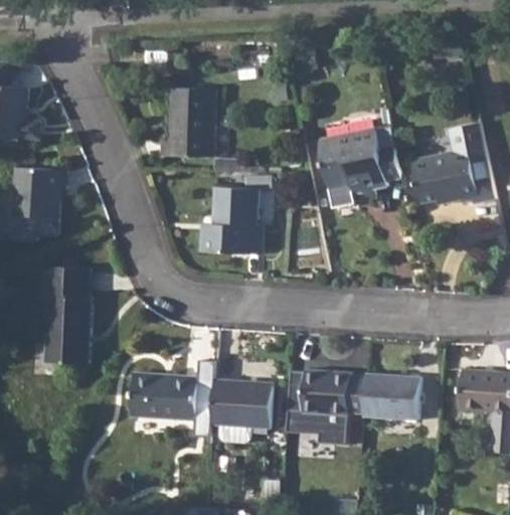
[(464,46),(434,49),(437,67),(467,65),(464,46)]
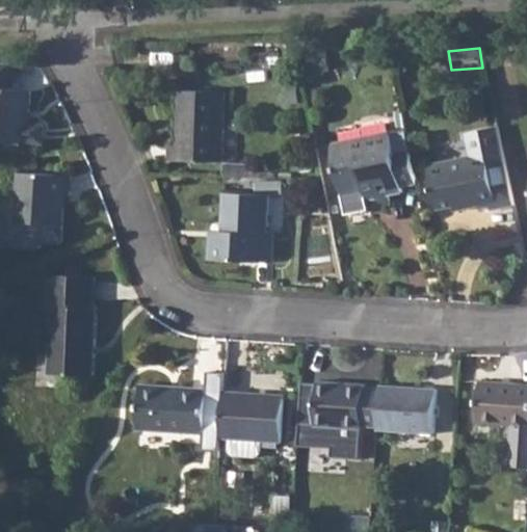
[(9,62),(0,61),(0,140),(38,143),(40,125),(25,124),(26,90),(8,88),(9,62)]
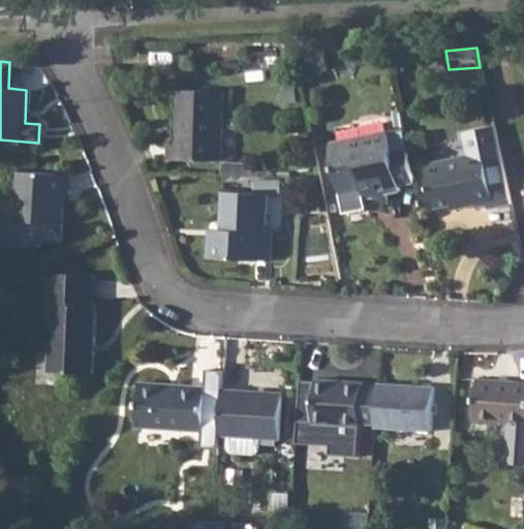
[(163,145),(163,161),(217,161),(219,92),(174,91),(172,145),(163,145)]
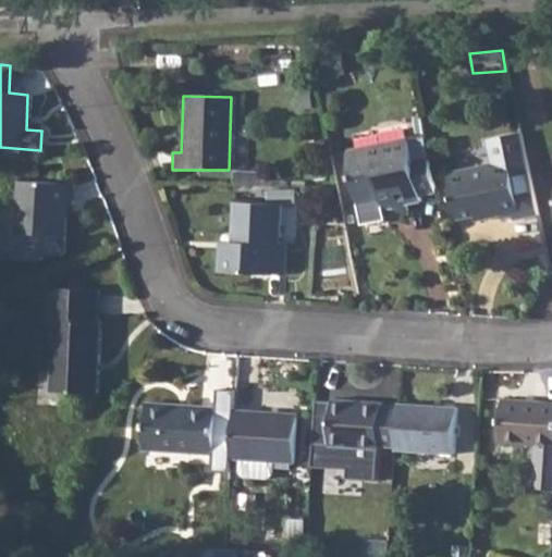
[(446,173),(455,220),(473,215),(474,222),(500,217),(501,222),(535,215),(524,160),(518,133),(485,140),(489,164),(446,173)]
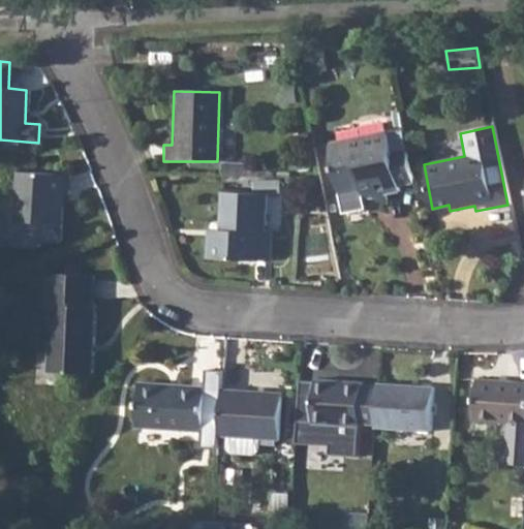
[(394,186),(411,182),(401,129),(327,145),(340,208),(347,213),(364,210),(362,201),(360,191),(368,189),(372,207),(384,204),(382,195),(396,192),(394,186)]
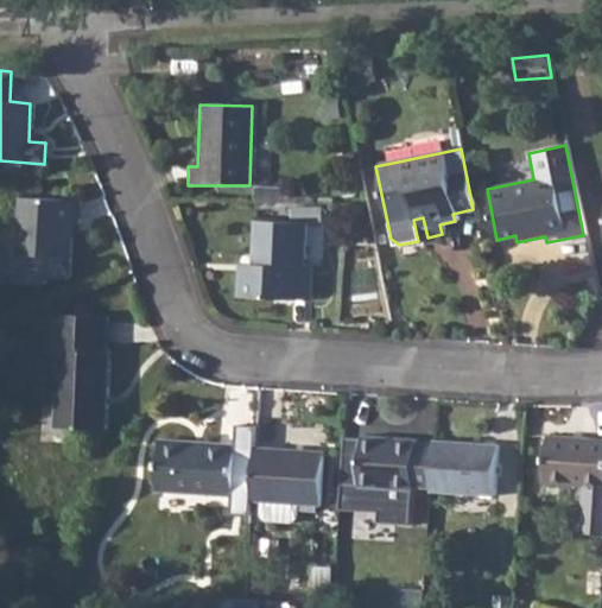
[(0,280),(2,283),(43,285),(43,277),(65,278),(69,223),(76,223),(77,202),(18,198),(16,247),(2,247),(0,249),(0,280)]
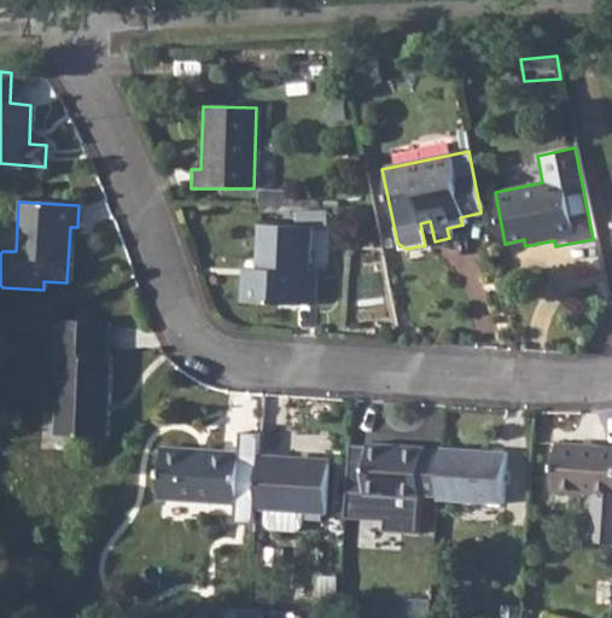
[(262,278),(242,277),(240,303),(310,305),(312,270),(306,270),(307,228),(256,225),(254,268),(262,268),(262,278)]
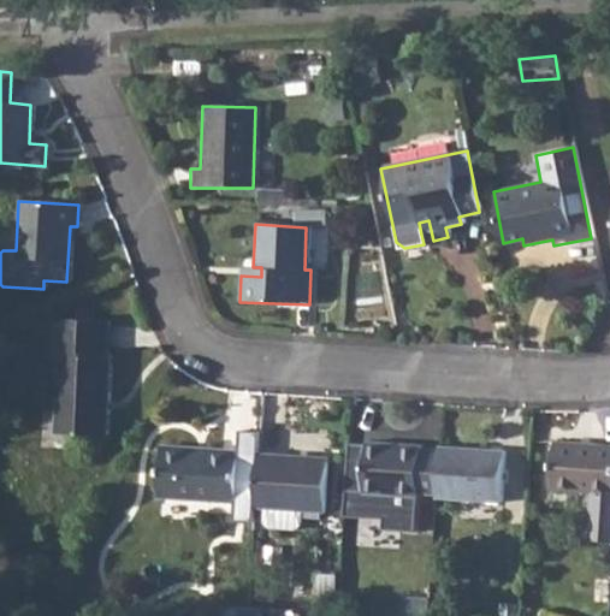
[(54,353),(52,433),(104,434),(107,355),(104,354),(105,321),(77,320),(54,324),(53,353),(54,353)]
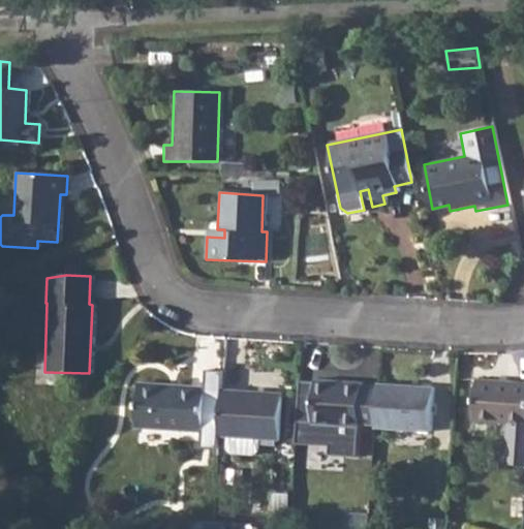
[(358,383),(349,382),(349,380),(313,378),(310,423),(311,423),(311,436),(340,438),(341,425),(356,426),(356,422),(371,423),(375,384),(358,383)]
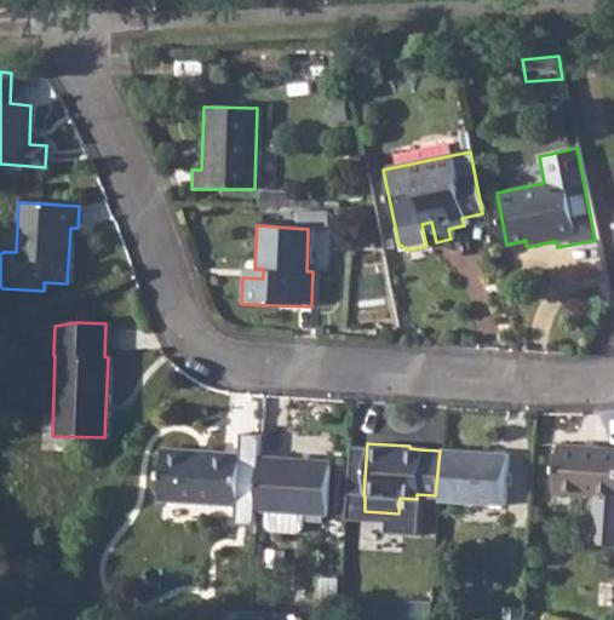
[(590,543),(613,543),(613,448),(555,445),(551,491),(592,493),(590,543)]
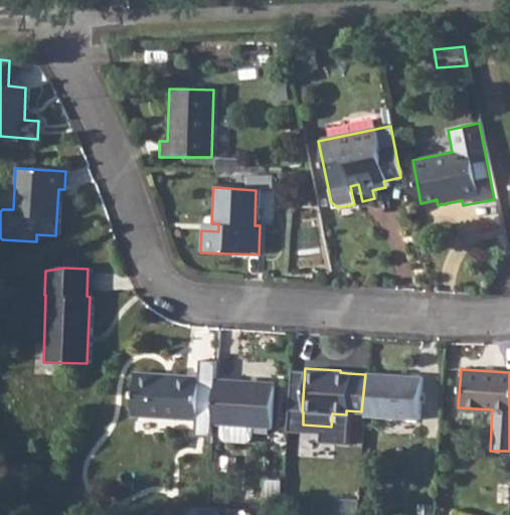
[(132,372),(129,415),(194,419),(197,377),(132,372)]
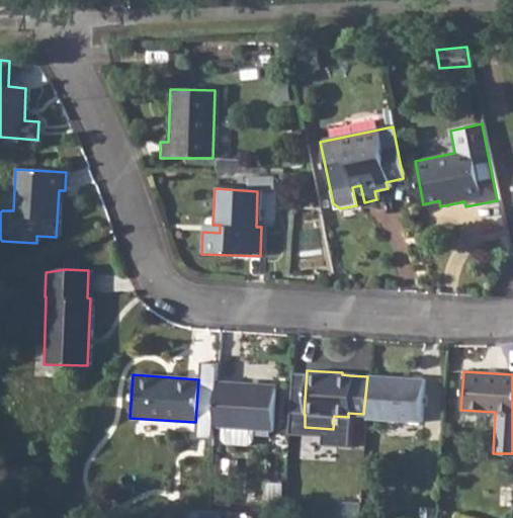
[(363,414),(363,418),(419,422),(422,378),(367,374),(367,376),(363,414)]
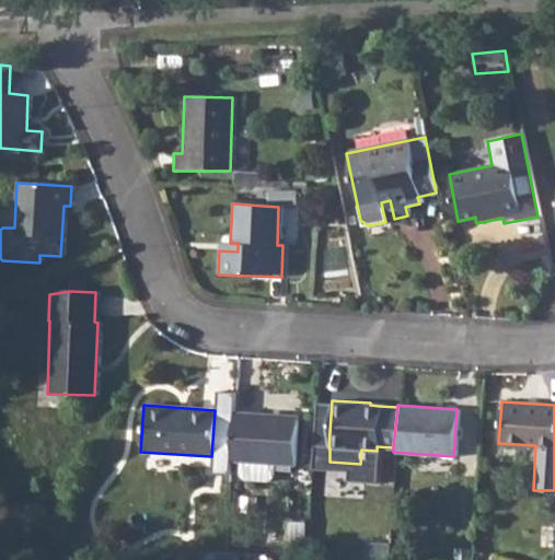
[(232,411),(229,461),(236,461),(236,473),(241,478),(265,480),(270,475),(270,464),(292,465),(296,417),(232,411)]
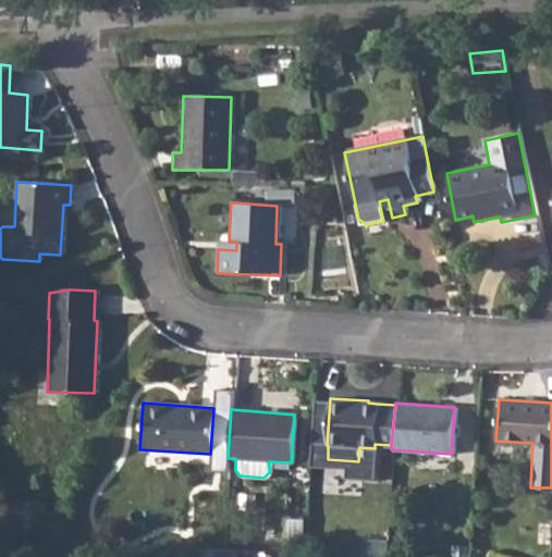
[(339,536),(338,545),(354,546),(355,537),(339,536)]
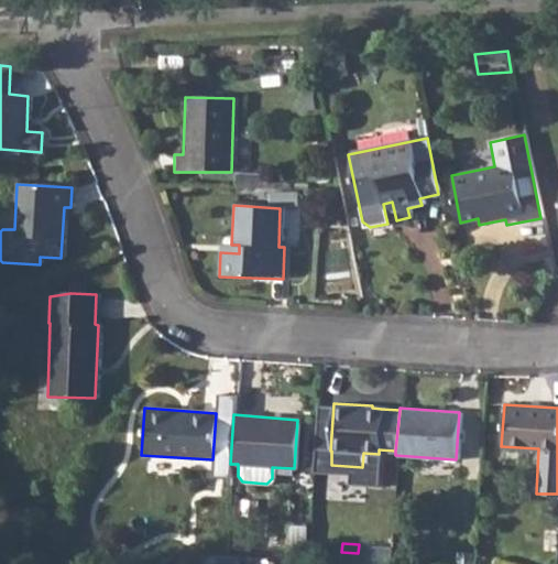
[(223,555),(214,553),(215,563),(234,563),(233,556),(223,555)]
